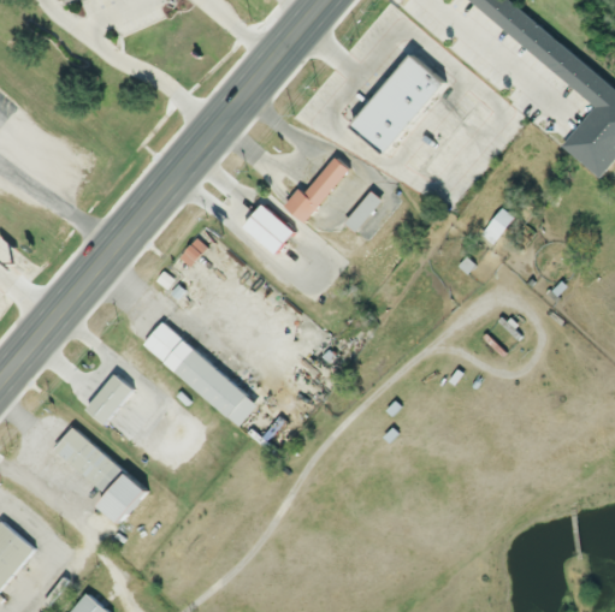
[(348,168),(330,154),(285,208),(303,223),(348,168)]
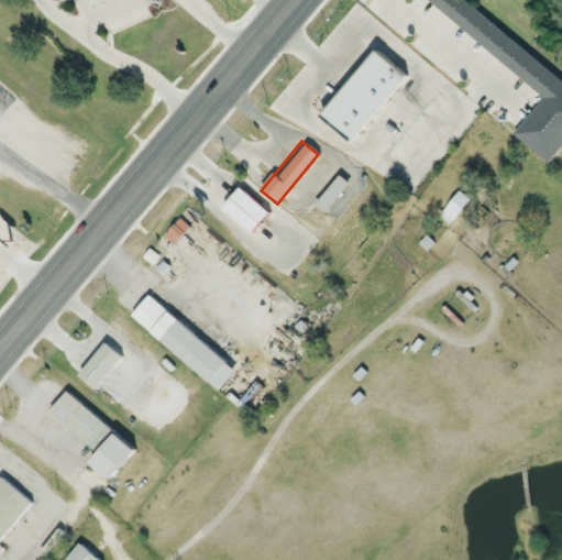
[(323,211),(348,183),(339,176),(315,204),(323,211)]
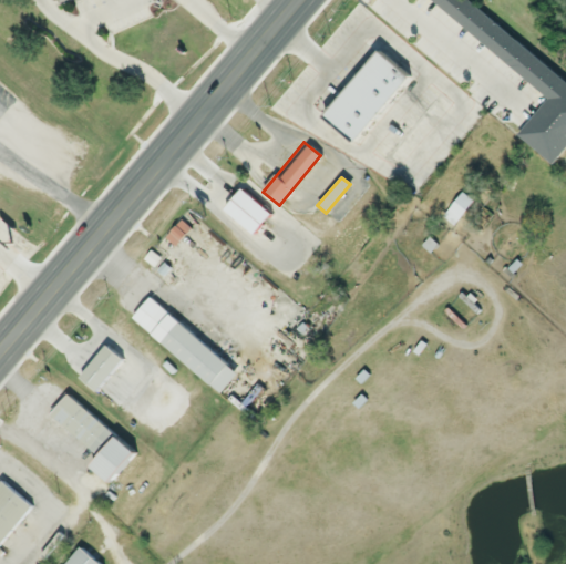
[(268,214),(239,187),(220,208),(250,234),(268,214)]
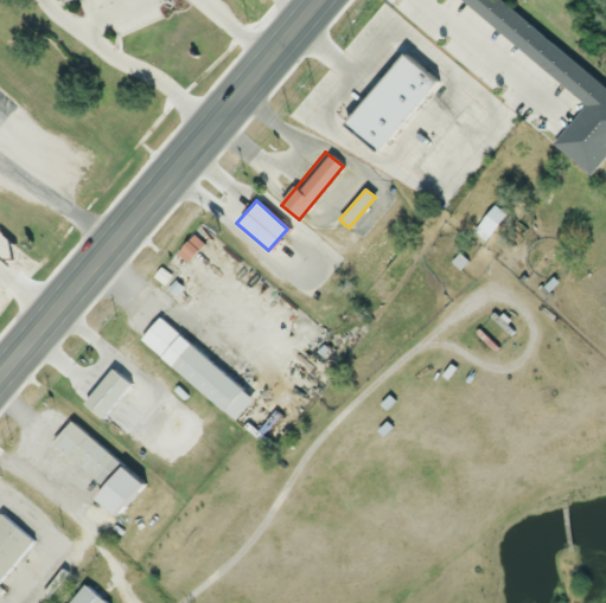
[(508,213),(496,204),(476,229),(486,238),(508,213)]
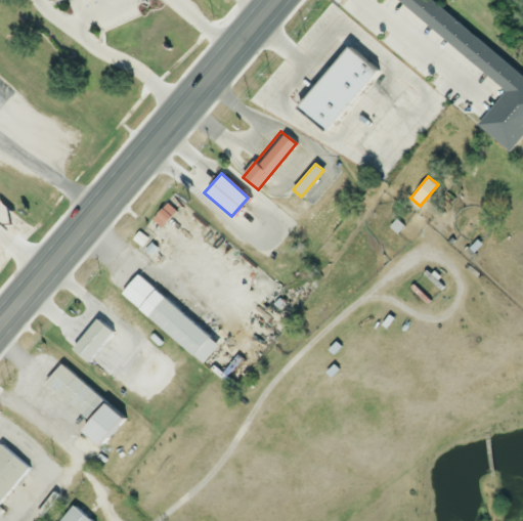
[(171,214),(163,208),(155,218),(162,224),(171,214)]
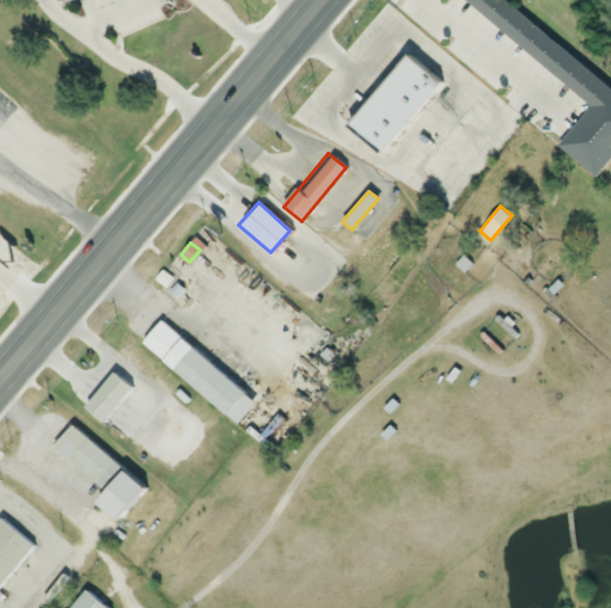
[(237,424),(256,401),(162,320),(142,343),(237,424)]
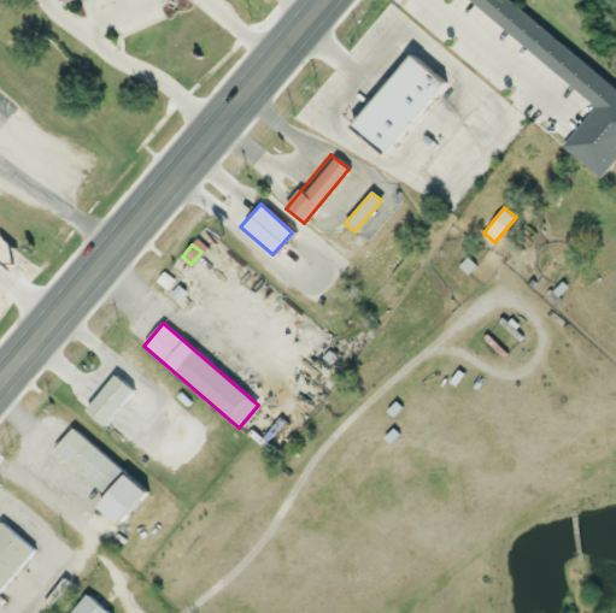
[(132,389),(113,375),(84,410),(101,425),(132,389)]
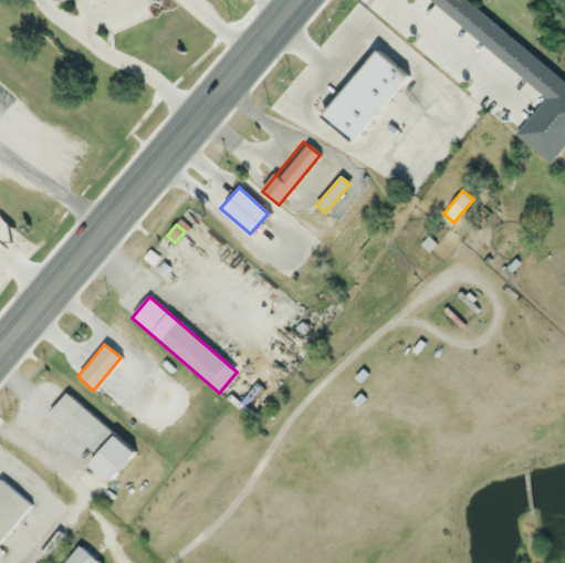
[(48,414),(98,455),(116,434),(64,393),(48,414)]
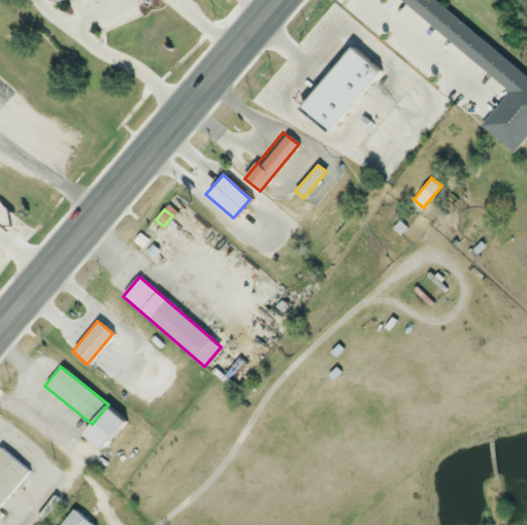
[(0,505),(28,470),(0,448),(0,505)]
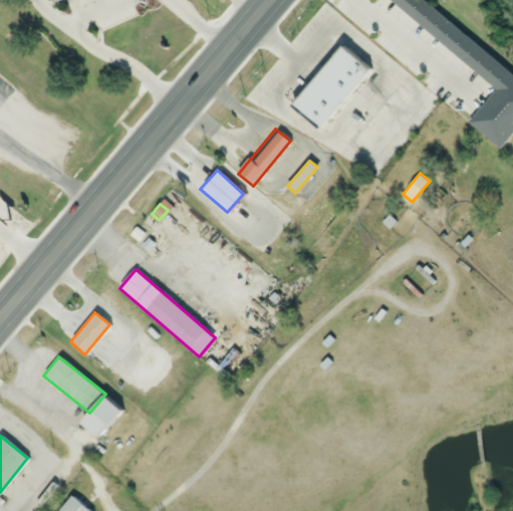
[(90,510),(71,495),(57,510),(90,510)]
